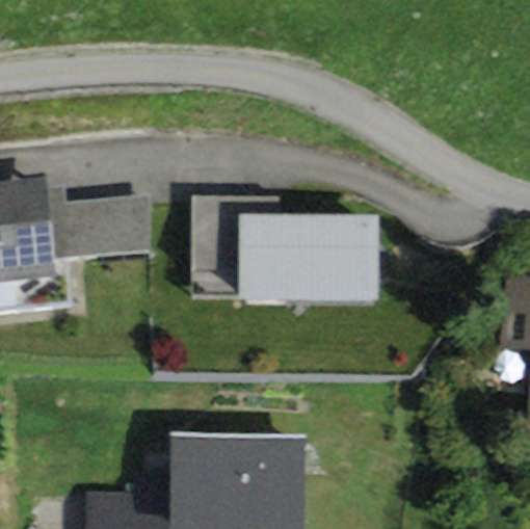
[(47,176),(0,180),(0,283),(56,279),(54,260),(48,185),(47,176)]
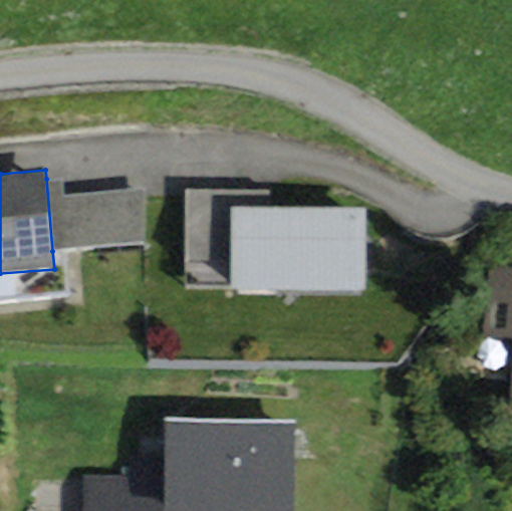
[(62,177),(46,179),(52,251),(146,243),(144,188),(63,194),(62,177)]
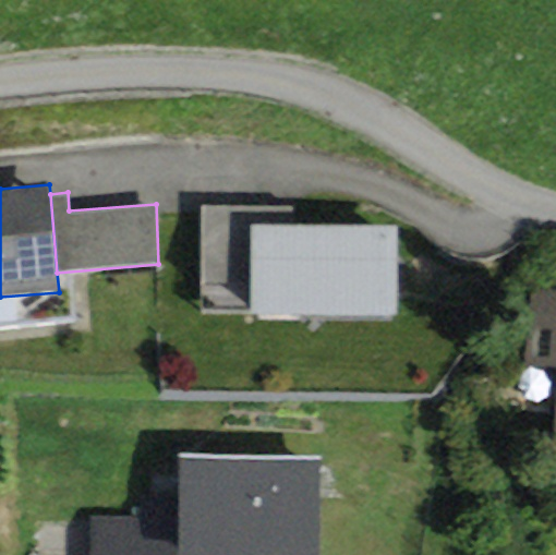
[(288,205),(201,205),(201,286),(248,287),(248,320),(397,320),(398,225),(288,225),(288,205)]
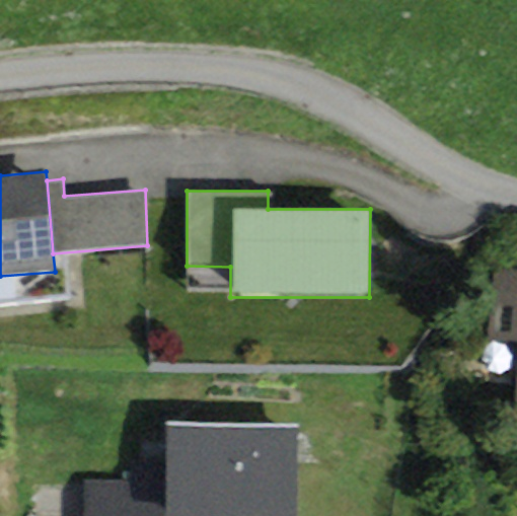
[(516,270),(497,269),(493,341),(516,342),(511,432),(516,432),(516,270)]
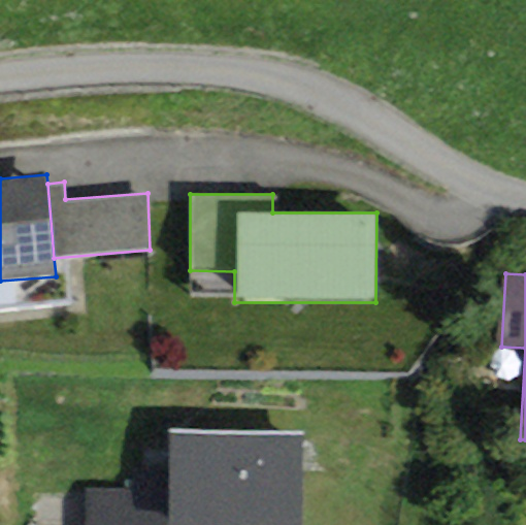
[(134,489),(85,489),(85,524),(301,524),(302,434),(168,434),(168,466),(134,466),(134,489)]
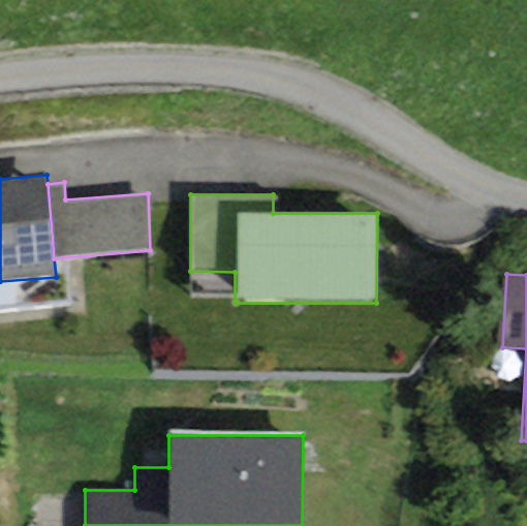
All buildings are outlined.
